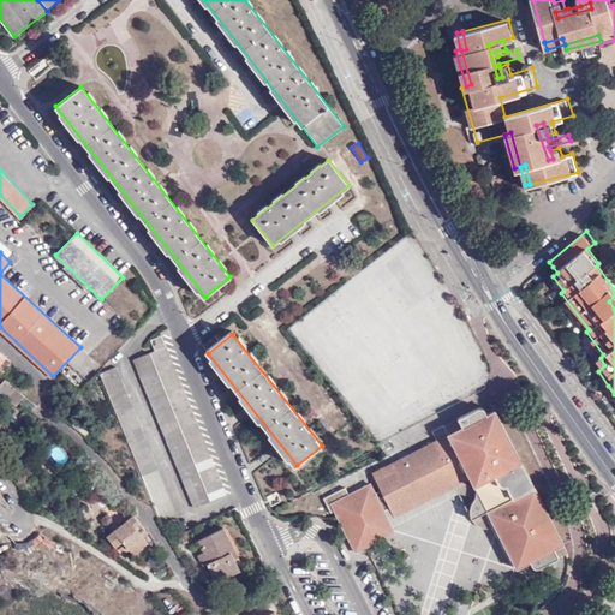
[(183,384),(162,335),(151,339),(155,350),(135,358),(195,507),(227,494),(183,386),(183,384)]
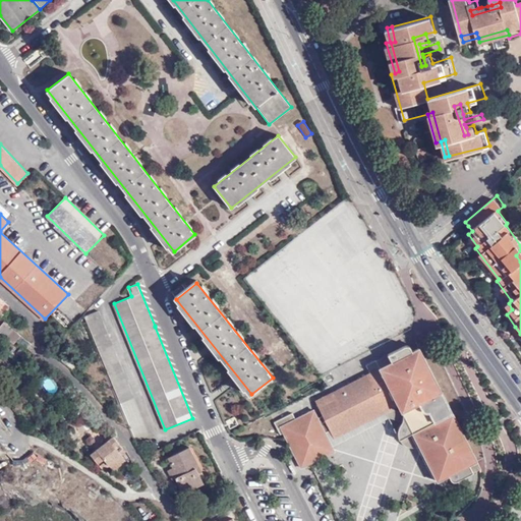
[(0,310),(4,314),(9,307),(3,301),(0,297),(0,310)]
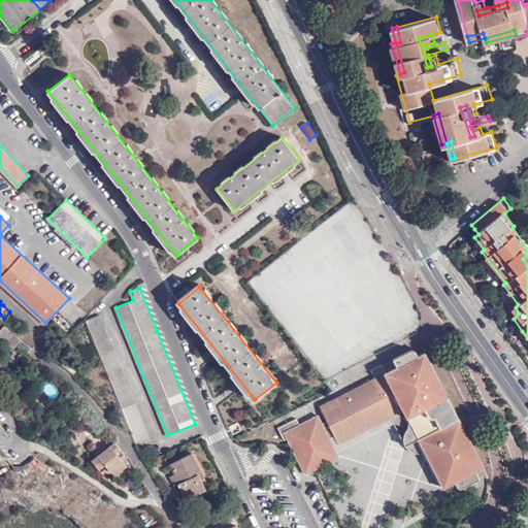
[(100,314),(86,320),(137,448),(152,442),(100,314)]
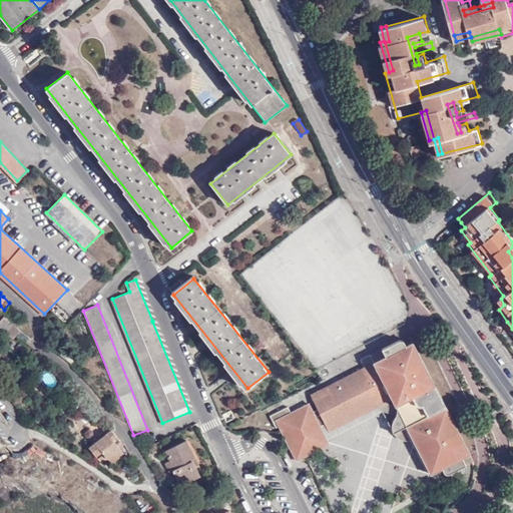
[(15,337),(20,331),(4,317),(0,321),(0,329),(12,340),(15,337)]
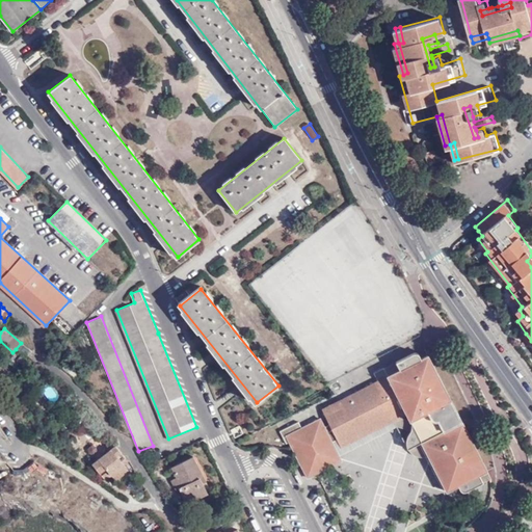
[(531,342),(531,341),(526,334),(522,338),(528,346),(531,342)]
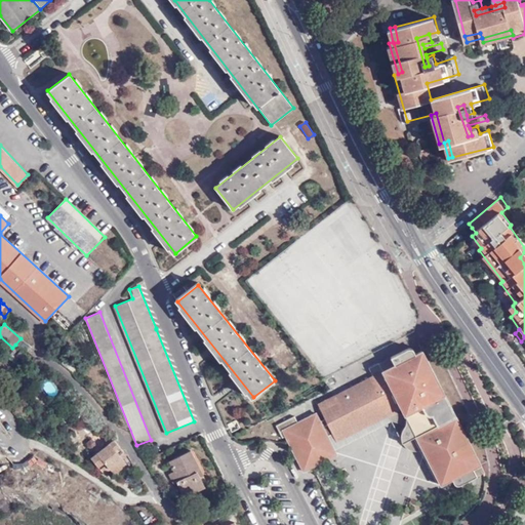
[(31,347),(21,338),(15,345),(26,353),(31,347)]
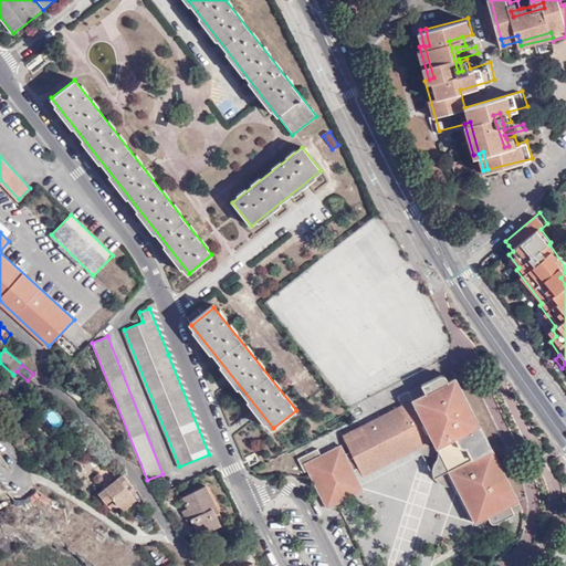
[(413,400),(417,407),(433,440),(439,451),(439,453),(439,457),(438,458),(436,461),(432,465),(432,469),(433,474),(435,478),(449,470),(456,484),(475,523),(488,516),(491,522),(494,524),(523,510),(456,378),(449,381),(446,377),(443,376),(441,376),(398,397),(402,406),(413,400)]
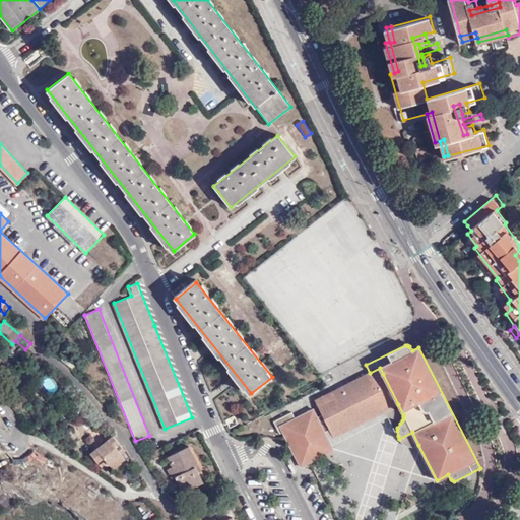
[(370,373),(367,374),(370,381),(383,374),(380,368),(370,373)]
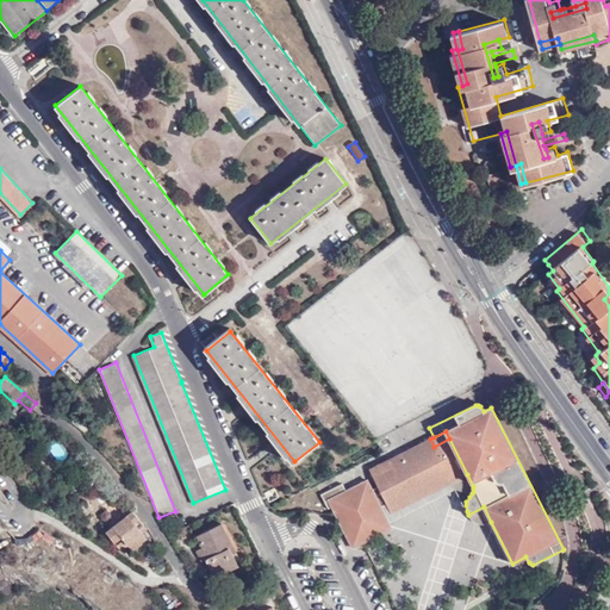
[(373,477),(378,486),(387,504),(392,512),(452,483),(467,474),(449,439),(434,447),(430,439),(390,460),(393,467),(373,477)]
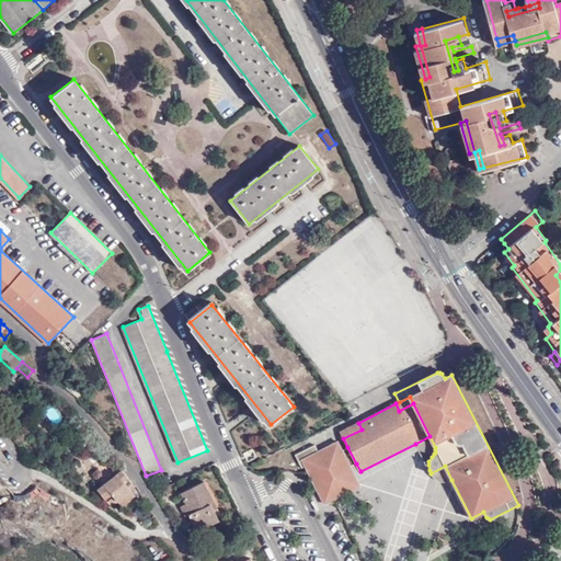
[(340,432),(343,438),(362,430),(358,423),(340,432)]
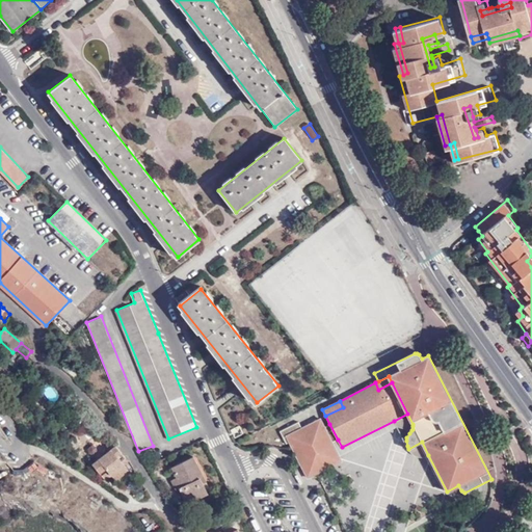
[(407,414),(394,421),(397,426),(411,430),(413,429),(413,426),(413,424),(407,414)]
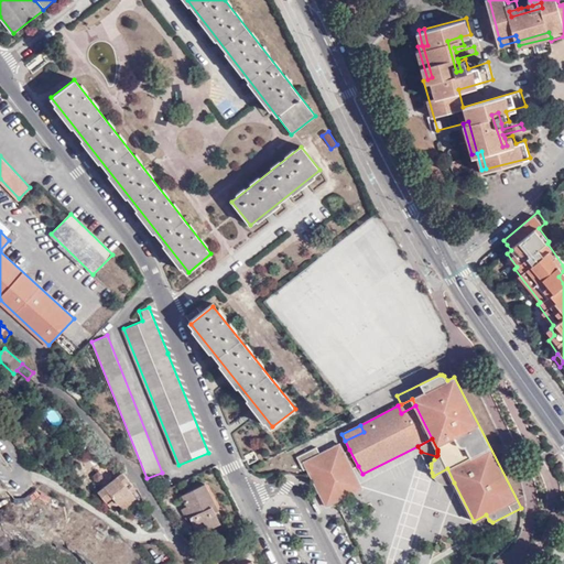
[(353,468),(344,453),(339,444),(320,454),(316,446),(296,457),(303,469),(307,468),(326,506),(362,488),(353,468)]
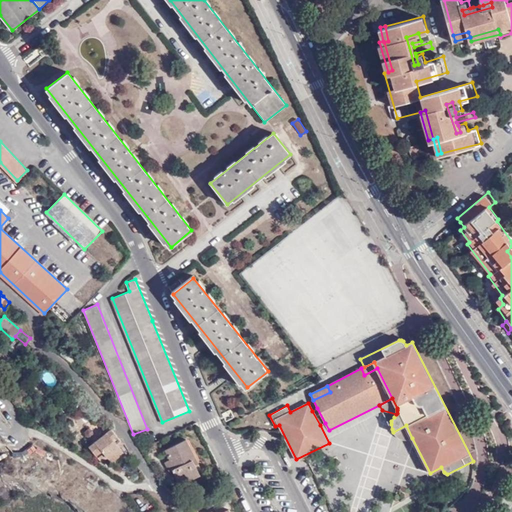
[(317,408),(312,411),(320,425),(325,423),(317,408)]
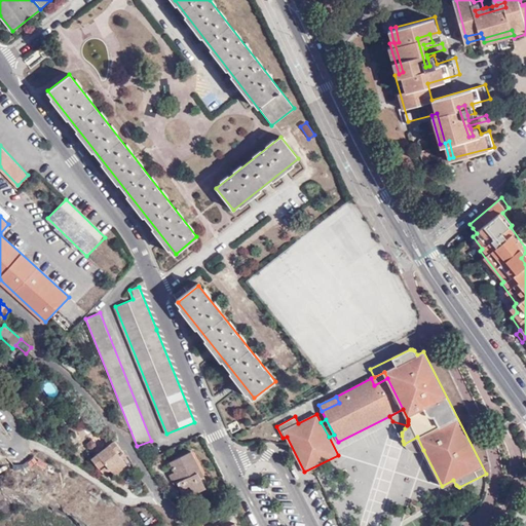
[(75,431),(69,437),(75,444),(81,439),(75,431)]
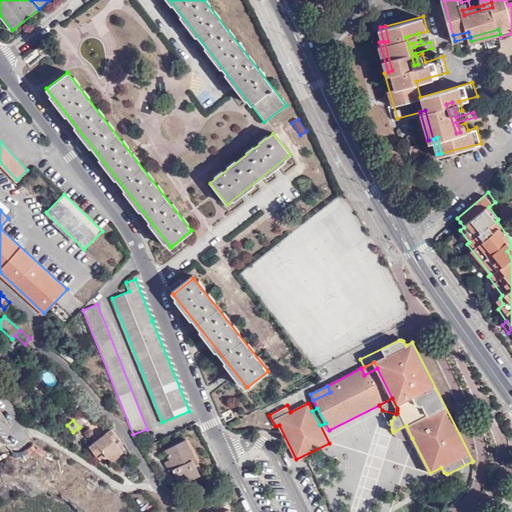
[(410,439),(412,438),(406,425),(393,432),(394,434),(397,437),(399,438),(402,439),(407,440),(410,439)]
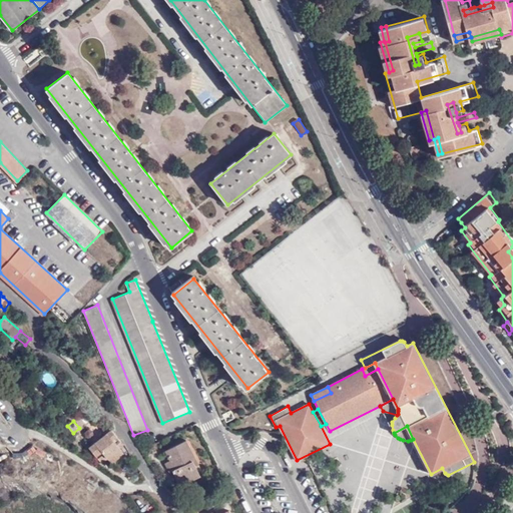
[(119,440),(110,429),(86,448),(99,463),(105,458),(118,447),(115,444),(119,440)]
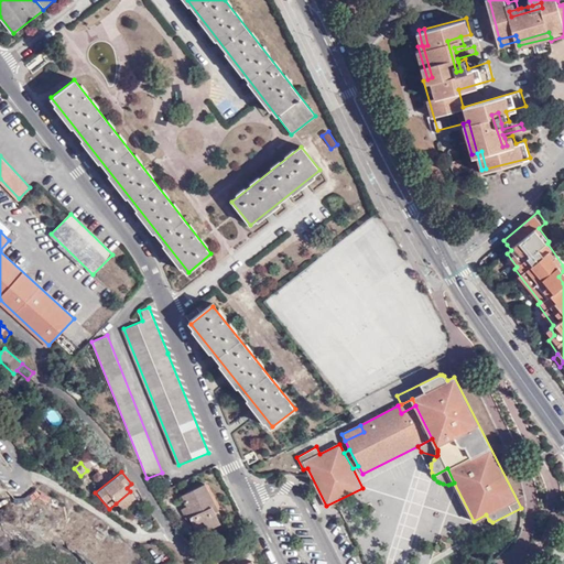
[(206,527),(208,529),(219,523),(212,507),(215,505),(205,484),(183,494),(187,506),(193,516),(187,518),(195,531),(206,527)]
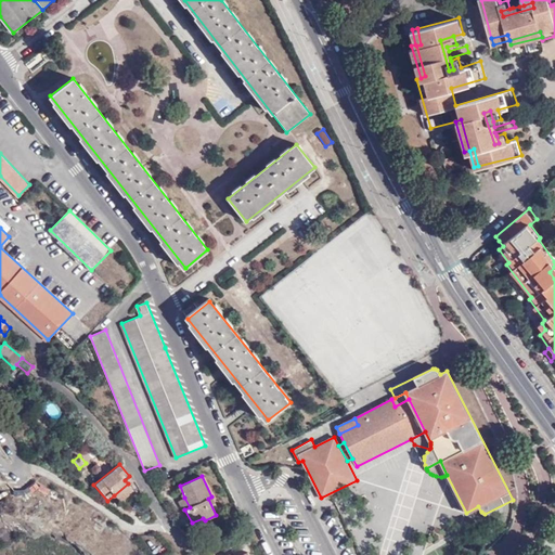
[(128,483),(114,495),(118,500),(132,489),(128,483)]
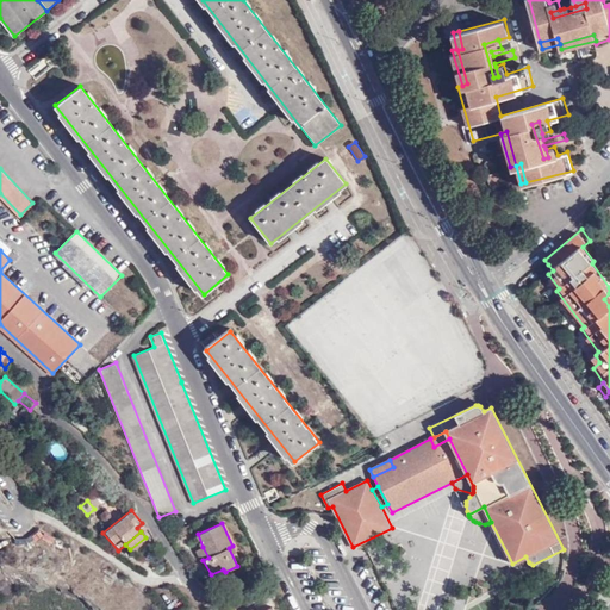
[(209,558),(203,547),(198,548),(203,560),(209,558)]
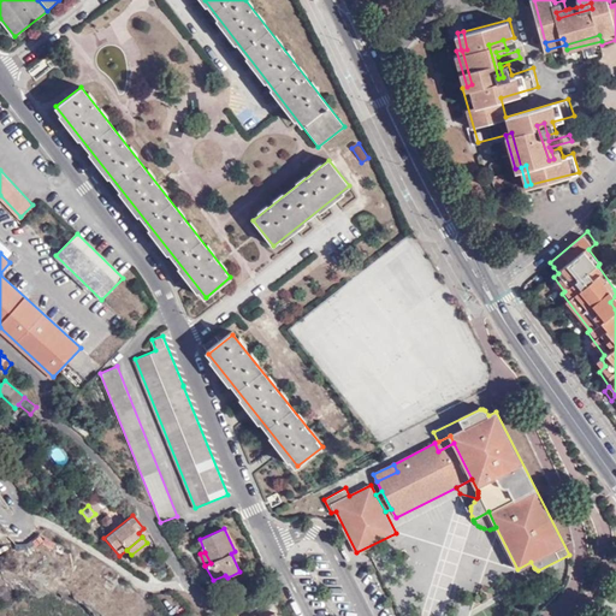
[(229,581),(227,578),(225,575),(213,580),(217,587),(229,581)]
